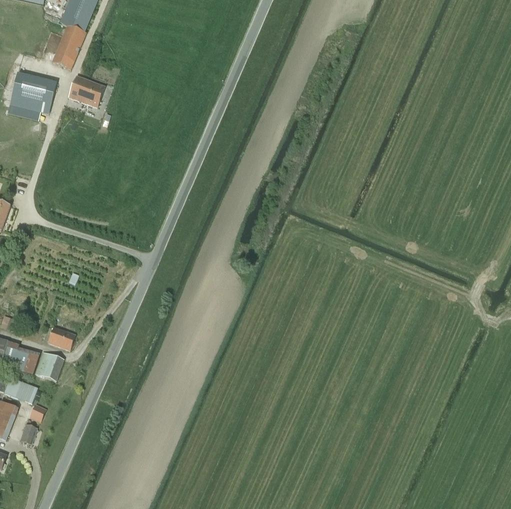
[(84,32),(96,0),(69,0),(60,22),(67,25),(84,32)]
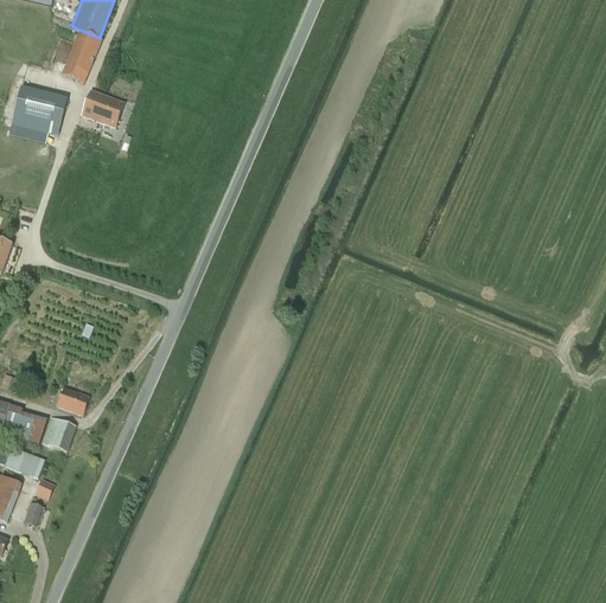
[(100,38),(80,30),(62,74),(83,82),(101,38),(100,38)]
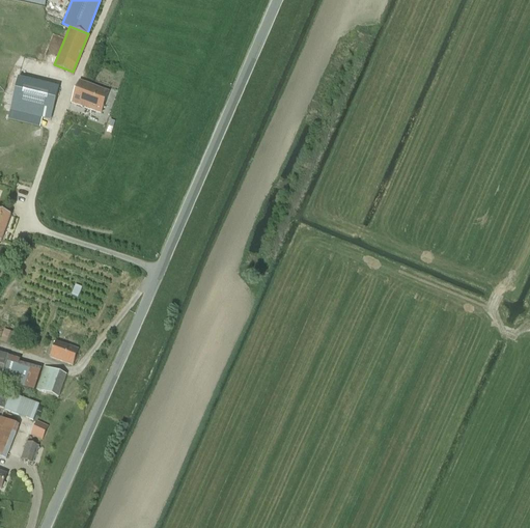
[(18,75),(7,117),(39,126),(42,116),(50,118),(58,85),(18,75)]
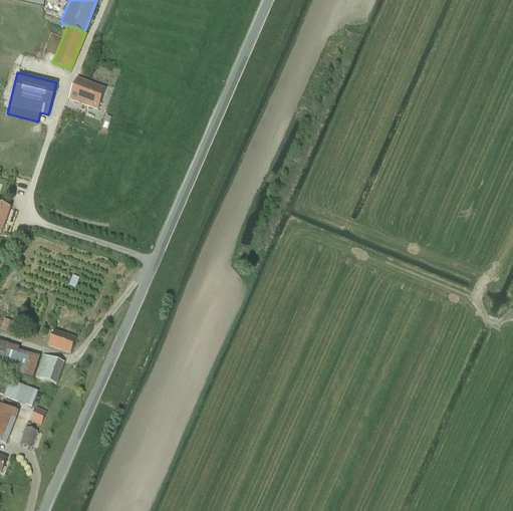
[(97,107),(105,86),(76,76),(68,96),(97,107)]
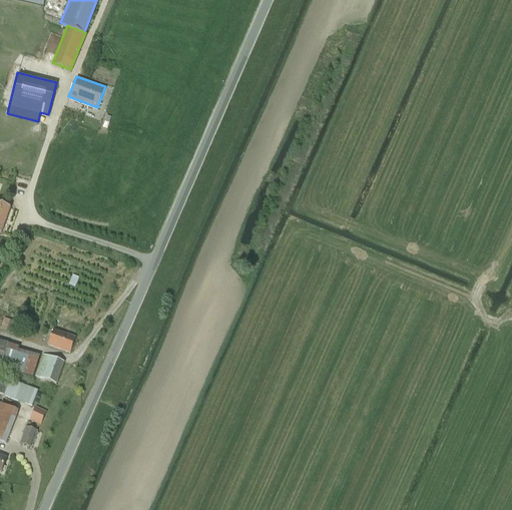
[(0,230),(1,231),(10,205),(0,201),(0,230)]
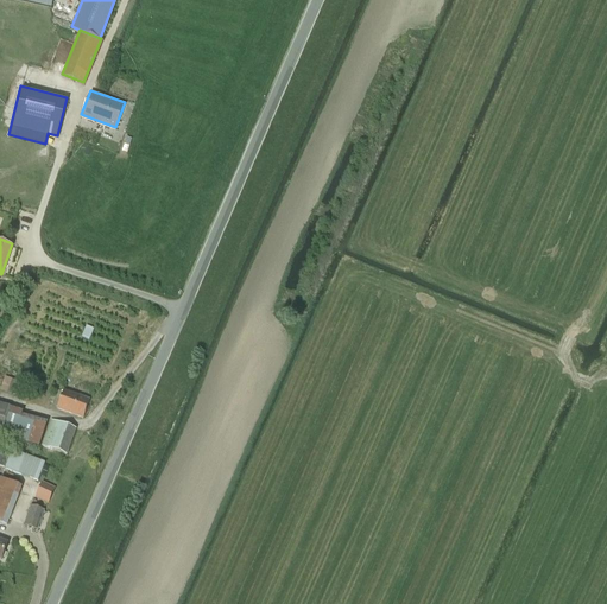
[(81,335),(88,338),(94,326),(86,323),(81,335)]
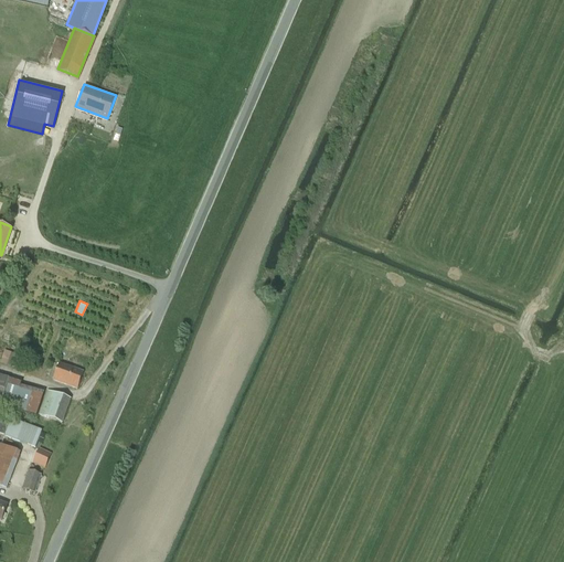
[(22,357),(3,350),(0,359),(0,362),(19,368),(22,357)]
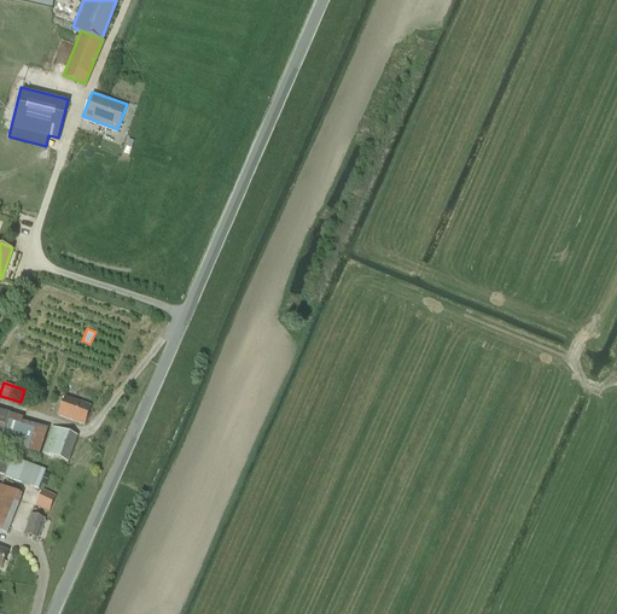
[(83,422),(91,403),(64,393),(57,413),(83,422)]
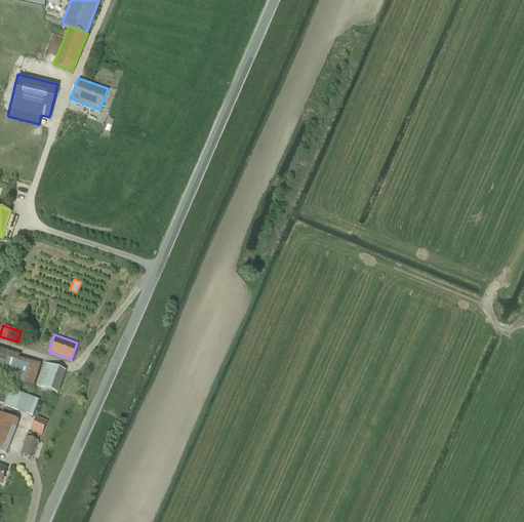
[(57,391),(66,368),(43,360),(35,383),(57,391)]
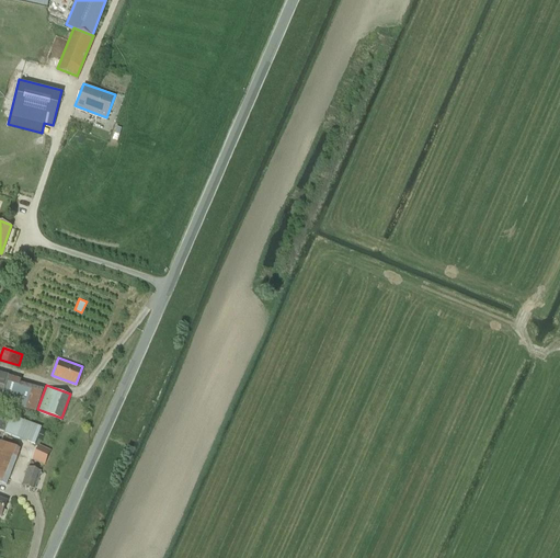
[(41,425),(10,413),(8,420),(3,430),(34,442),(41,425)]
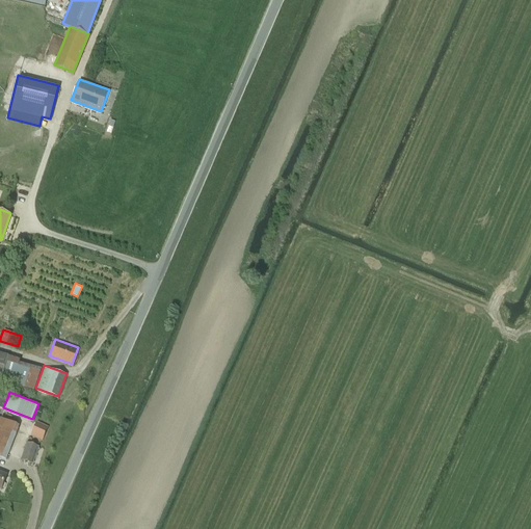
[(0,455),(3,457),(6,456),(14,438),(10,437),(16,422),(0,416),(0,455)]
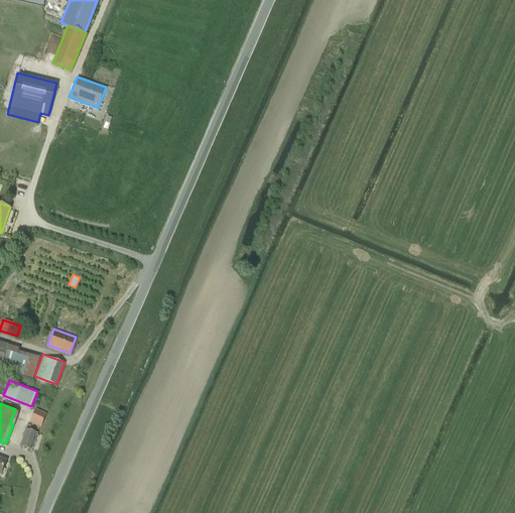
[(41,424),(46,412),(34,407),(29,419),(41,424)]
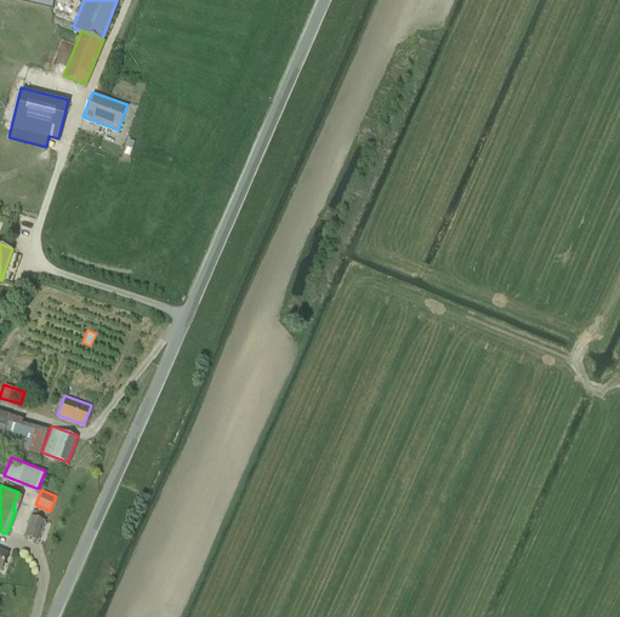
[(38,538),(45,519),(30,514),(23,533),(38,538)]
